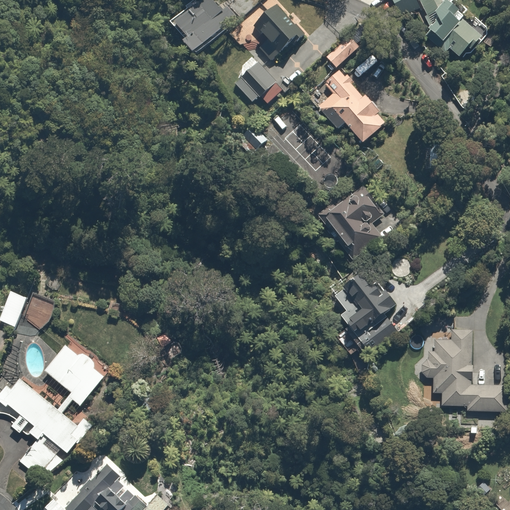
[(191,38),(222,8),(213,0),(198,0),(175,22),(191,38)]
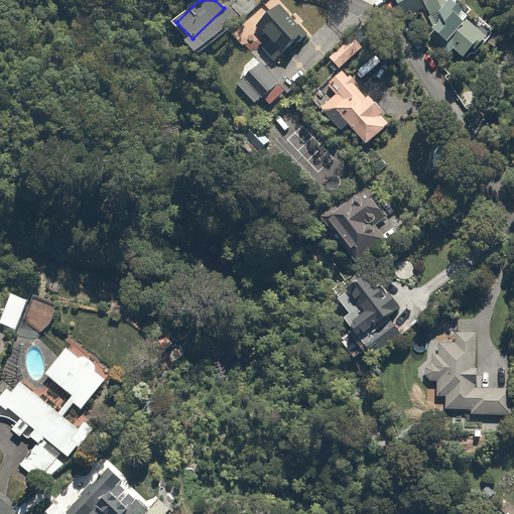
[(293,8),(290,11),(280,0),(261,0),(228,30),(241,44),(252,34),(245,27),(263,12),(272,22),(261,32),(270,42),(261,50),(272,63),(283,53),(277,46),(286,38),(293,45),(308,31),(300,21),(302,19),(293,8)]
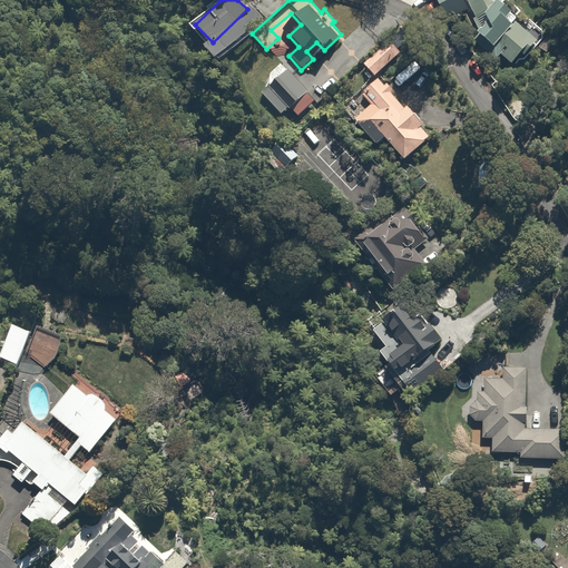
[(516,59),(520,62),(537,43),(510,17),(518,8),(509,0),(436,0),(453,17),(464,7),(475,17),(468,23),(512,64),(516,59)]
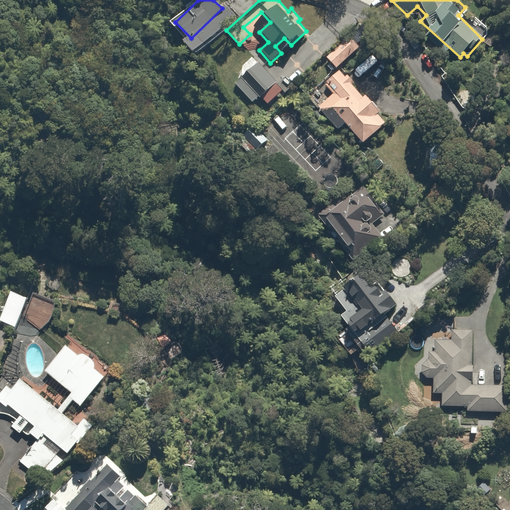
[(336,68),(363,45),(352,33),(326,56),(336,68)]
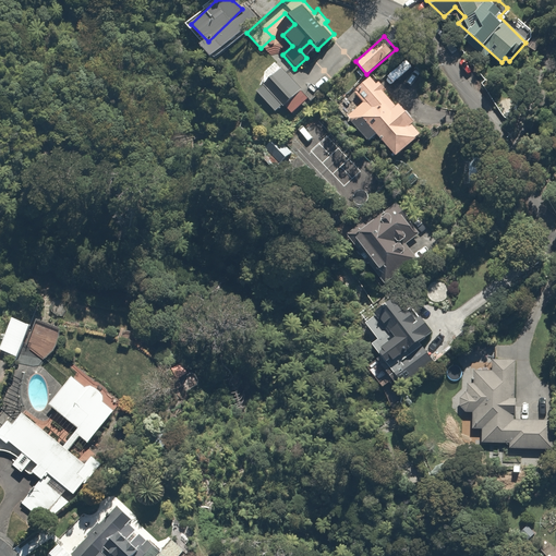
[(290,77),(279,68),(272,60),(261,71),(267,79),(253,93),(276,116),(302,91),(290,77)]
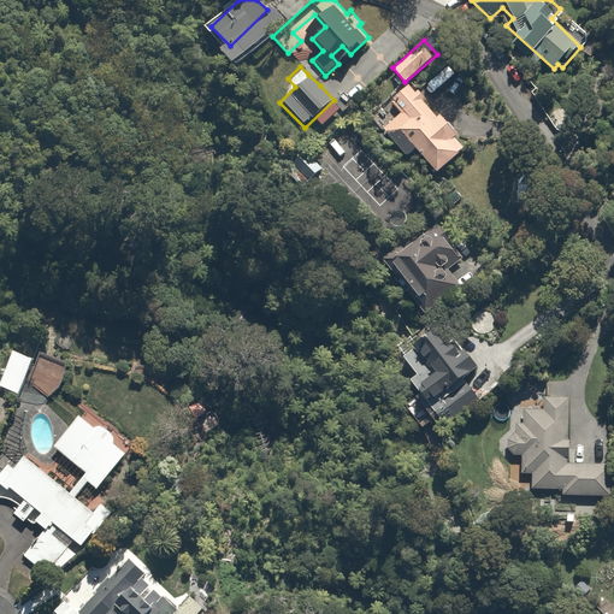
[(440,171),(470,142),(420,89),(415,93),(406,83),(388,99),(400,111),(381,130),(391,141),(401,131),(440,171)]
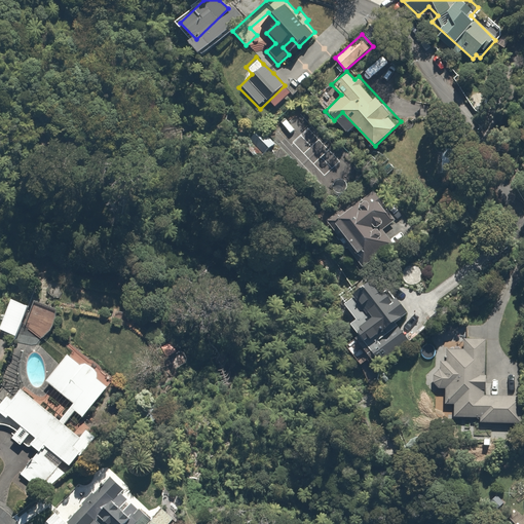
[(295,163),(307,180),(315,174),(331,195),(356,177),(328,140),(312,151),(308,145),(297,152),(301,158),(295,163)]
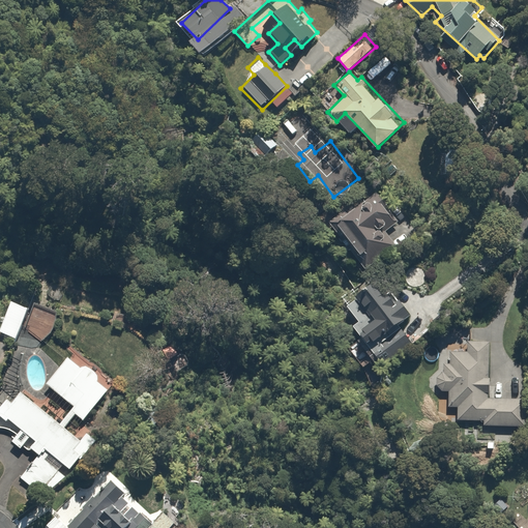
[(390,225),(394,221),(374,195),(335,226),(371,268),(400,244),(394,238),(399,235),(390,225)]
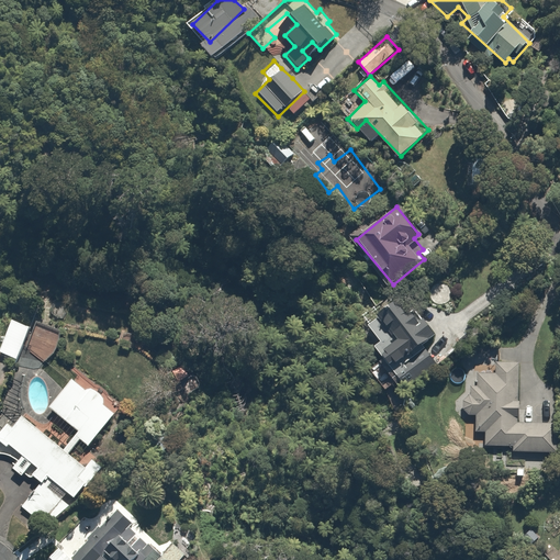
[(401,384),(436,355),(427,344),(437,336),(401,292),(362,325),(379,345),(372,350),(401,384)]
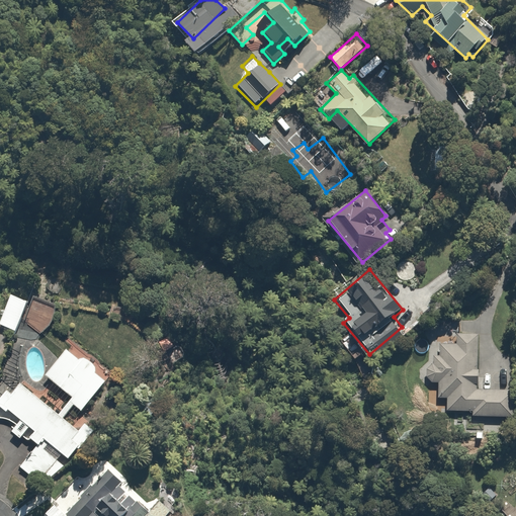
[(28,303),(11,293),(0,316),(0,324),(13,331),(28,303)]
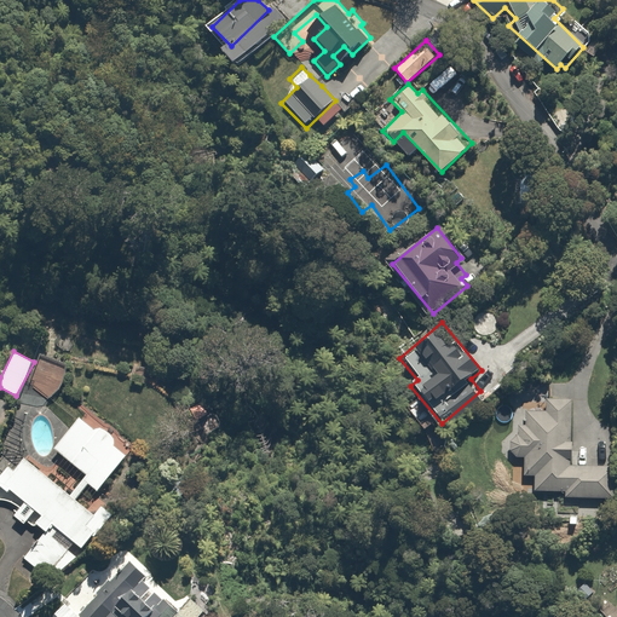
[(63,368),(40,356),(24,384),(48,396),(63,368)]
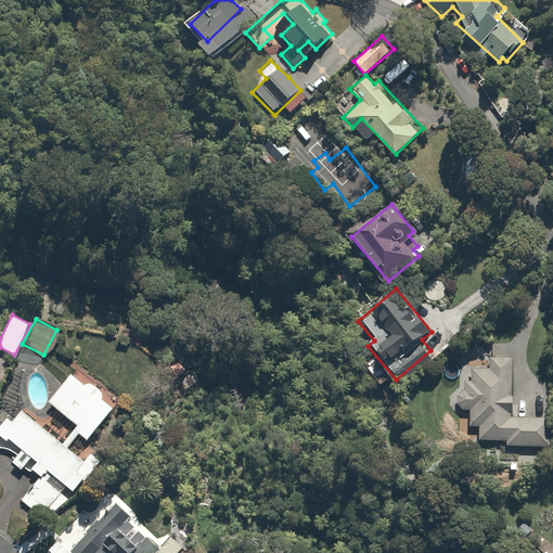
[(552,449),(552,433),(552,367),(526,365),(526,346),(490,344),(489,367),(471,365),(471,377),(464,377),(463,389),(462,389),(461,389),(460,390),(459,391),(458,393),(457,394),(457,395),(455,396),(455,397),(455,398),(455,399),(455,400),(455,401),(457,402),(457,403),(458,404),(459,406),(460,407),(461,407),(462,408),(463,408),(471,410),(470,426),(480,427),(479,441),(505,442),(505,448),(552,449)]
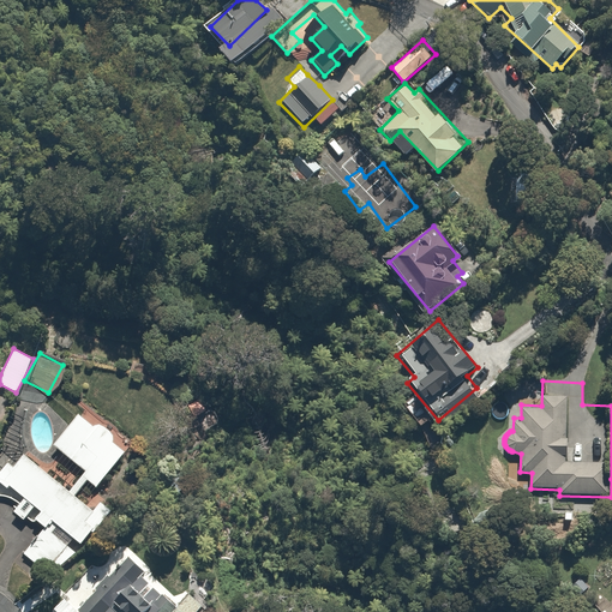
[(22,551),(28,557),(22,563),(31,571),(37,564),(53,579),(77,551),(71,545),(76,539),(83,545),(103,521),(76,497),(89,483),(95,487),(129,450),(82,408),(52,442),(85,472),(70,490),(27,451),(13,466),(9,462),(0,471),(0,497),(1,496),(15,507),(9,513),(24,527),(30,520),(41,529),(22,551)]
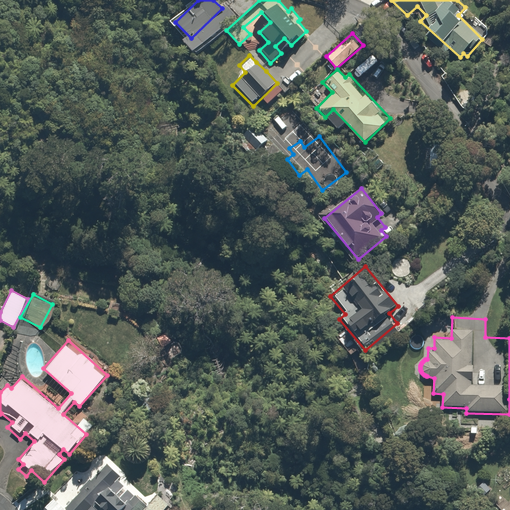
[(140,509),(148,502),(126,482),(131,477),(111,458),(61,509),(140,509)]
